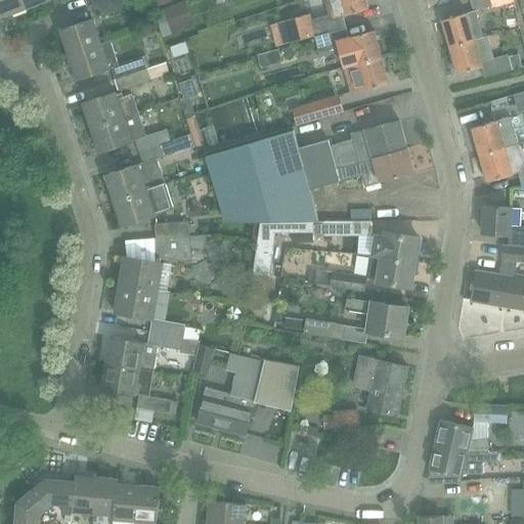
[(0,0),(0,13),(2,18),(26,9),(22,0),(0,0)]
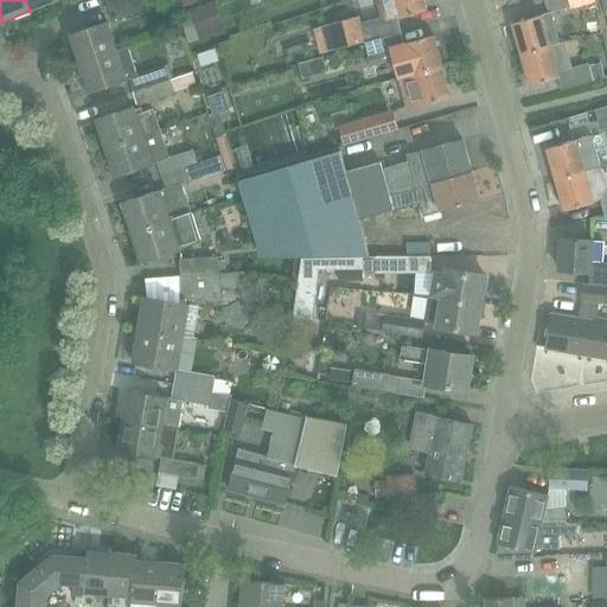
[(25,0),(30,11),(56,0),(25,0)]
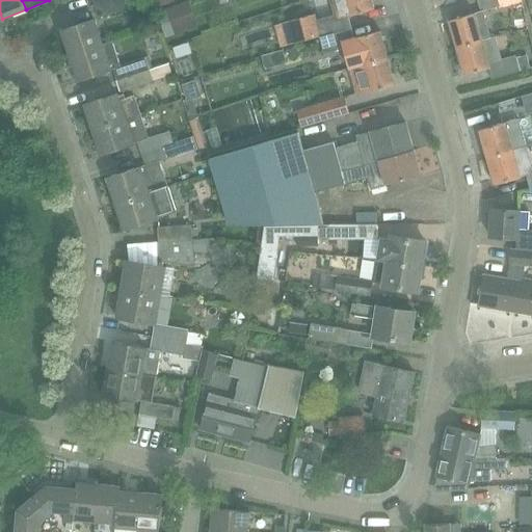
[(114,0),(95,7),(99,19),(132,7),(128,0),(114,0)]
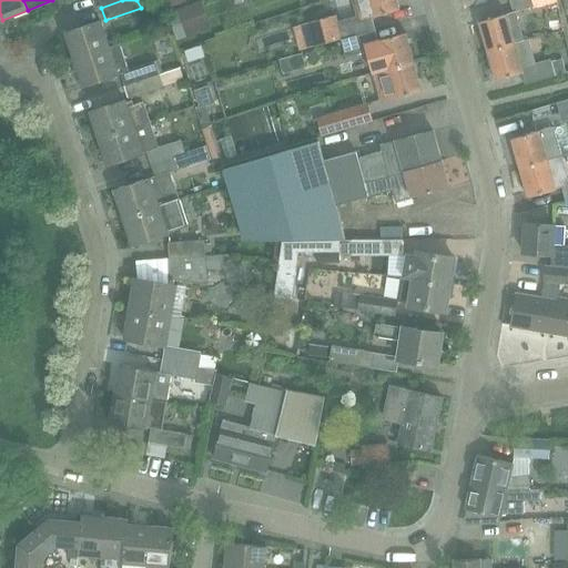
[(200,0),(185,3),(190,26),(221,19),(215,0),(200,0)]
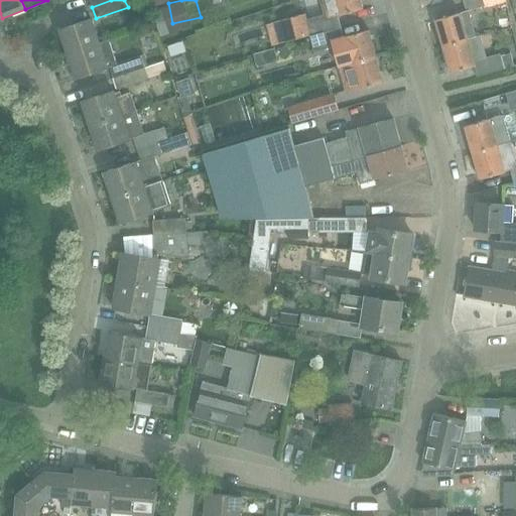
[(304,14),(280,20),(286,42),(309,35),(336,28),(333,18),(363,9),(360,0),(320,0),(326,17),(306,22),(304,14)]
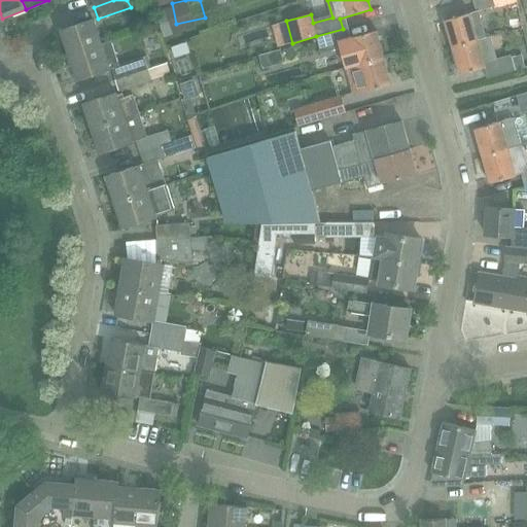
[(445,22),(452,48),(485,39),(478,13),(497,8),(494,0),(472,0),(477,12),(445,22)]
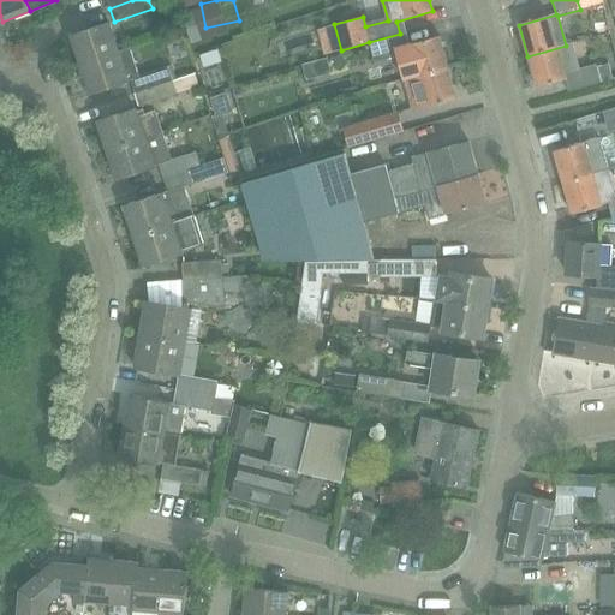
[(109,23),(94,29),(71,36),(81,64),(119,52),(109,23)]
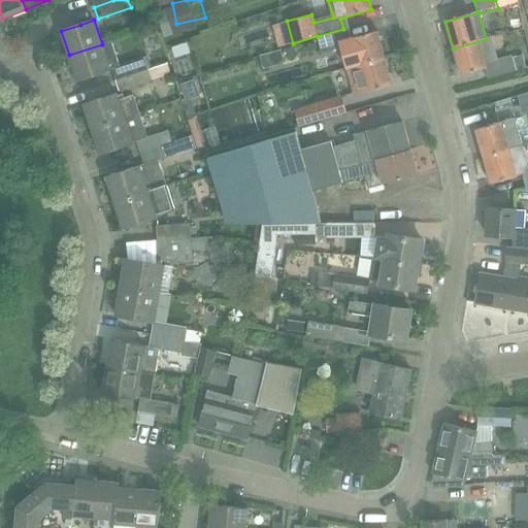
[(343,29),(317,36),(321,53),(340,47),(347,69),(385,59),(377,31),(345,40),(343,29)]
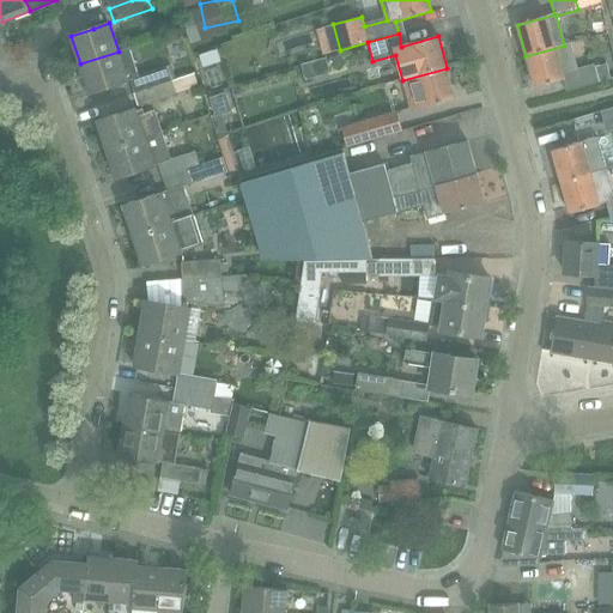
[(564,46),(526,56),(535,87),(563,79),(568,92),(600,83),(594,66),(576,71),(569,46),(564,47),(564,46)]
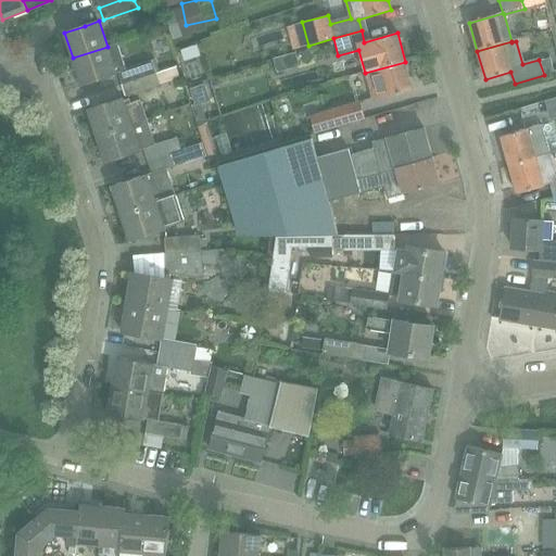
[(117,43),(108,47),(73,58),(81,85),(118,73),(122,84),(156,73),(152,61),(126,70),(117,43)]
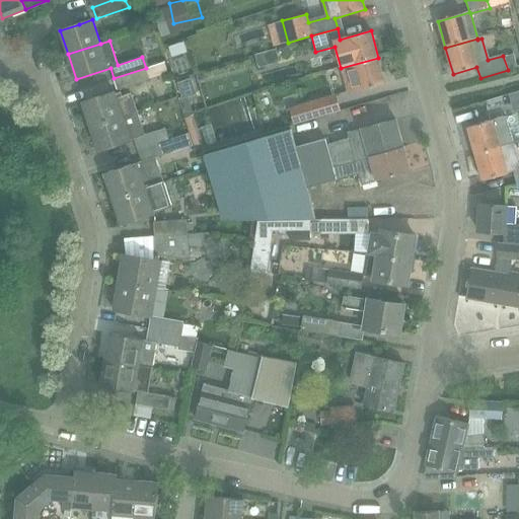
[(161,59),(163,71),(182,68),(181,56),(161,59)]
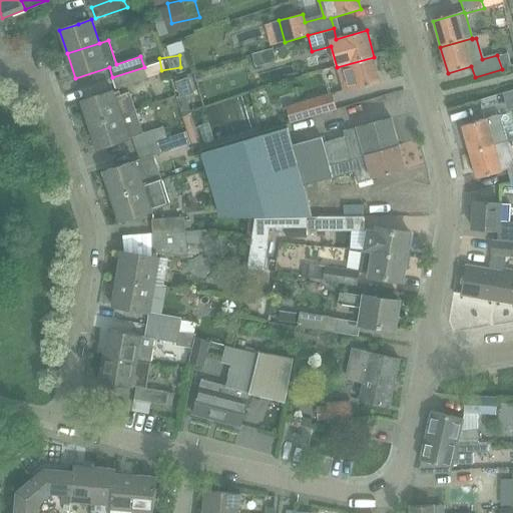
[(381,83),(374,57),(337,67),(344,93),(381,83)]
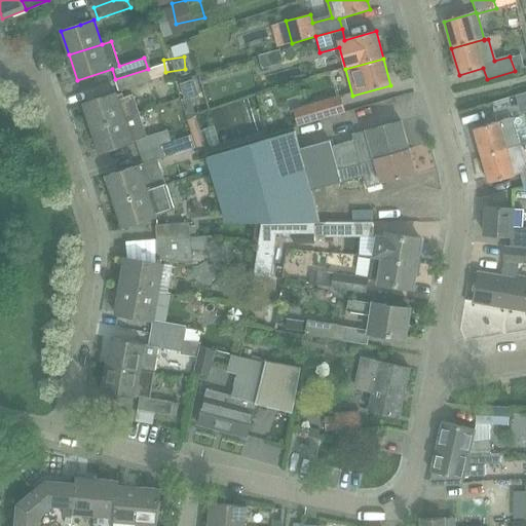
[(152,82),(148,69),(115,79),(120,92),(152,82)]
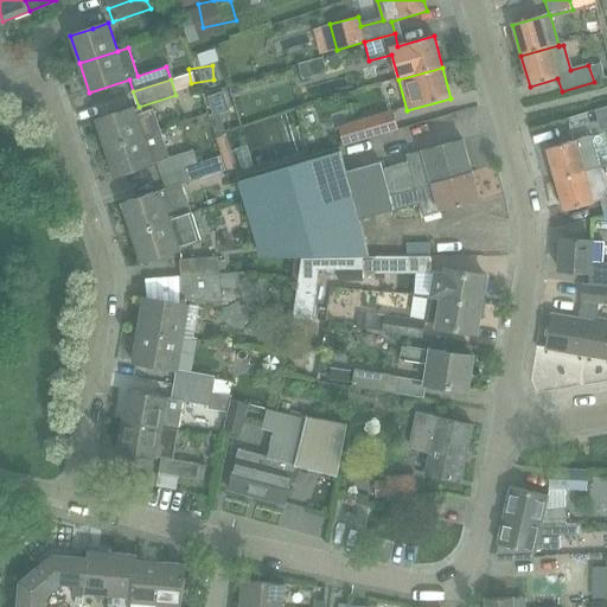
[(136,115),(134,108),(96,120),(104,147),(160,128),(154,109),(136,115)]
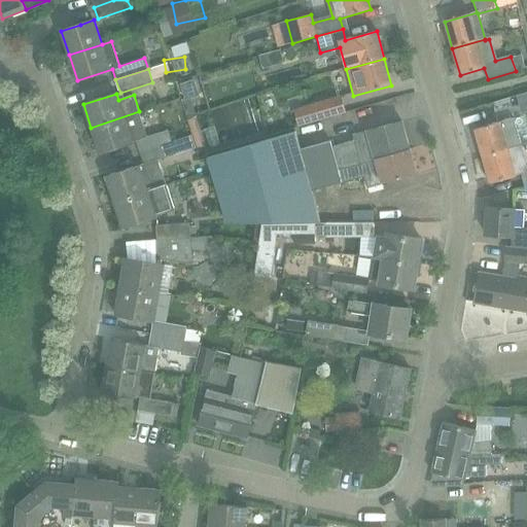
[(294,110),(299,127),(346,112),(342,97),(294,110)]
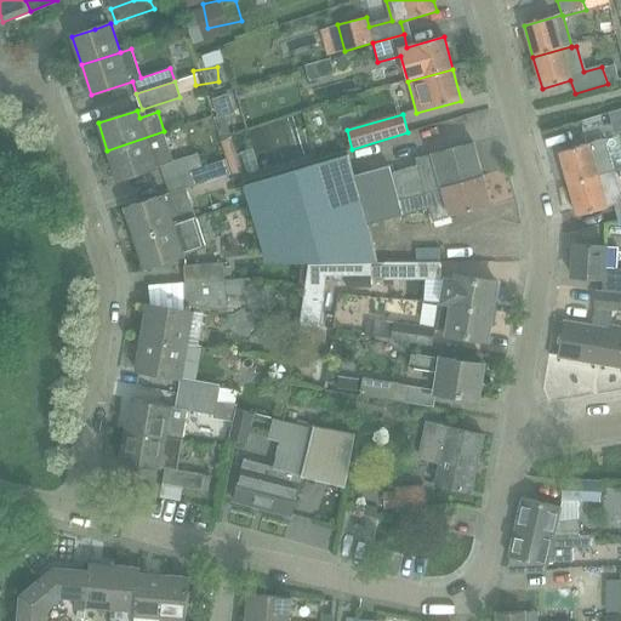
[(165,134),(164,131),(107,151),(117,181),(160,167),(160,166),(177,160),(169,132),(165,134)]
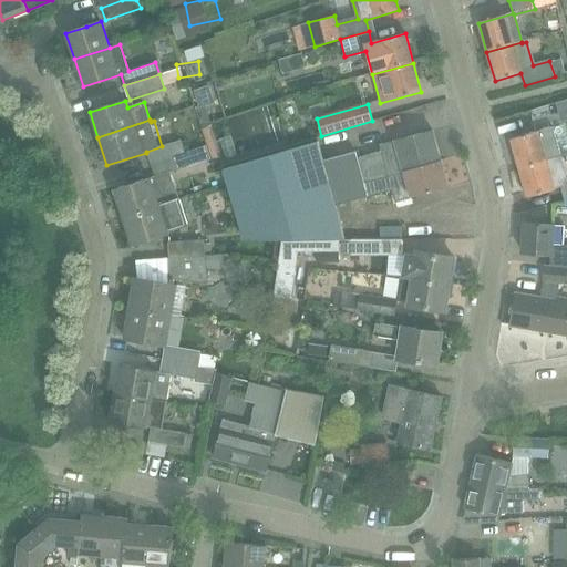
[(562,156),(553,127),(511,140),(519,168),(547,161),(560,157),(562,157),(562,156)]
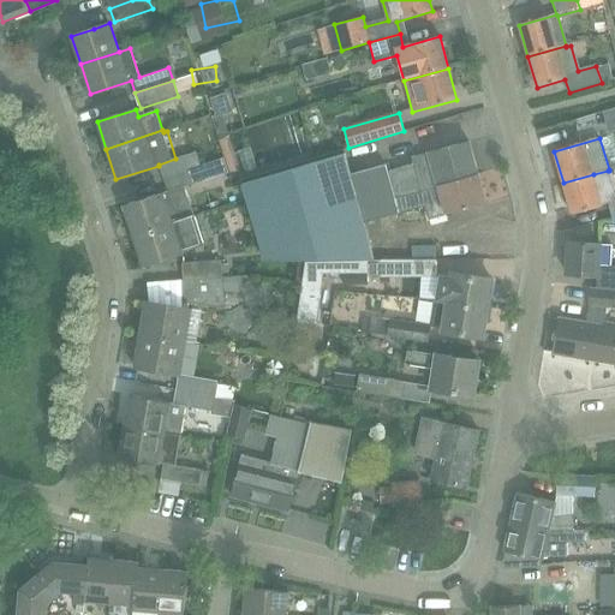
[(469,143),(446,150),(430,154),(430,157),(413,162),(415,166),(388,173),(395,199),(437,187),(437,186),(478,174),(469,143)]
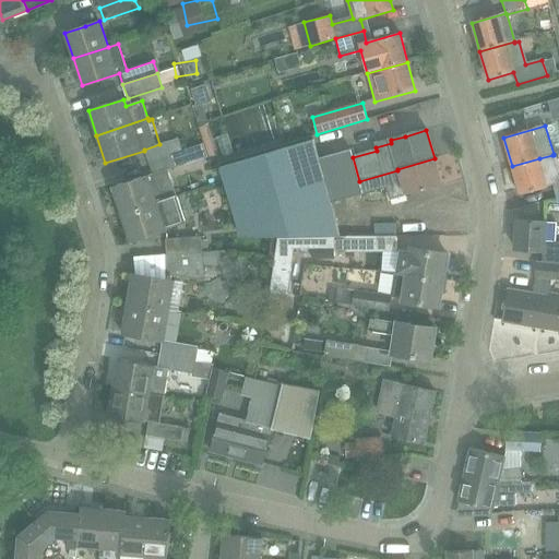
[(178,139),(165,143),(159,144),(144,150),(144,151),(147,162),(182,151),(178,139)]
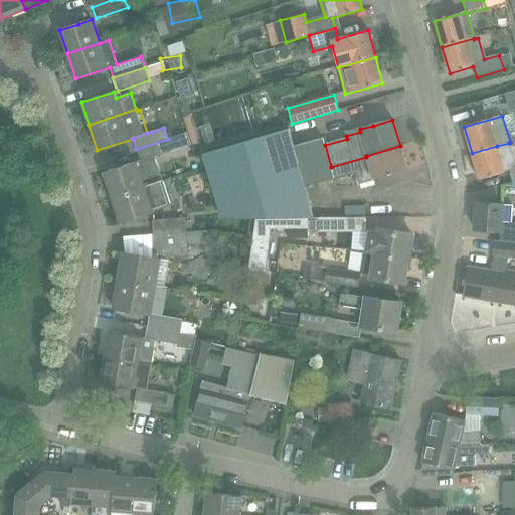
[(202,157),(213,193),(300,167),(294,148),(289,130),(202,157)]
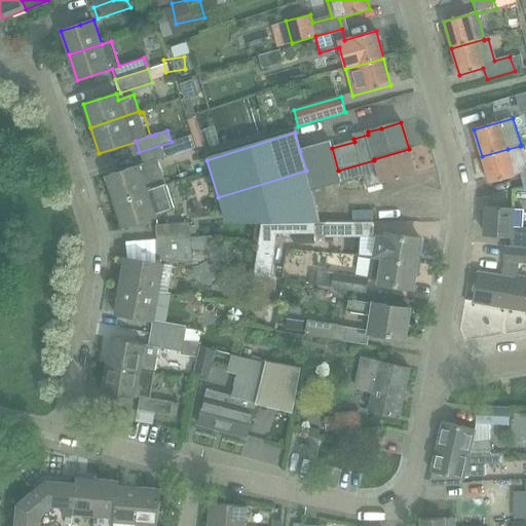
[(176,154),(172,142),(139,152),(143,164),(106,177),(114,200),(164,184),(156,160),(176,154)]
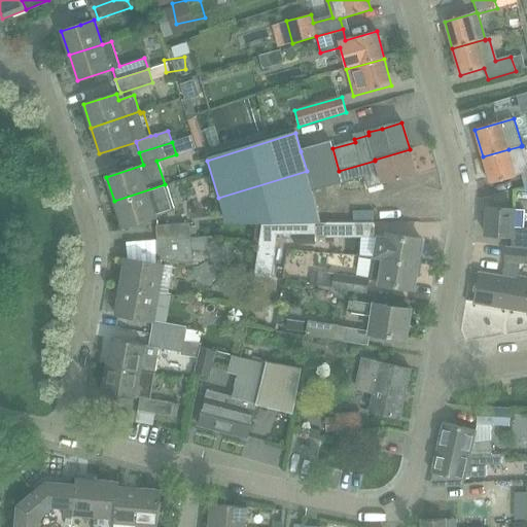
[(331,143),(301,151),(307,171),(218,198),(226,222),(264,222),(319,222),(313,192),(364,177),(367,188),(417,174),(410,149),(375,160),(375,161),(339,171),(332,148),(331,143)]
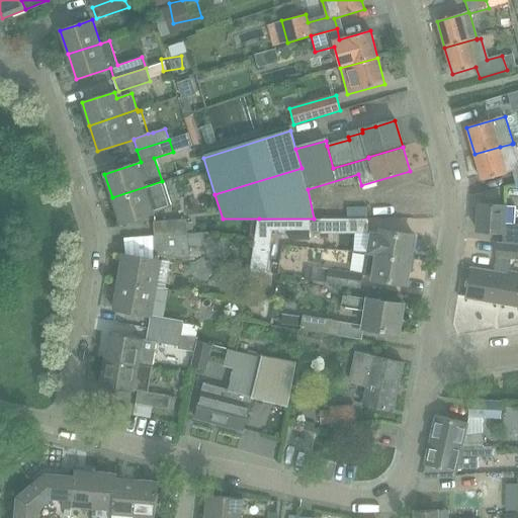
[(500,147),(475,154),(482,181),(501,175),(508,173),(507,172),(517,168),(517,156),(515,145),(501,149),(500,147)]
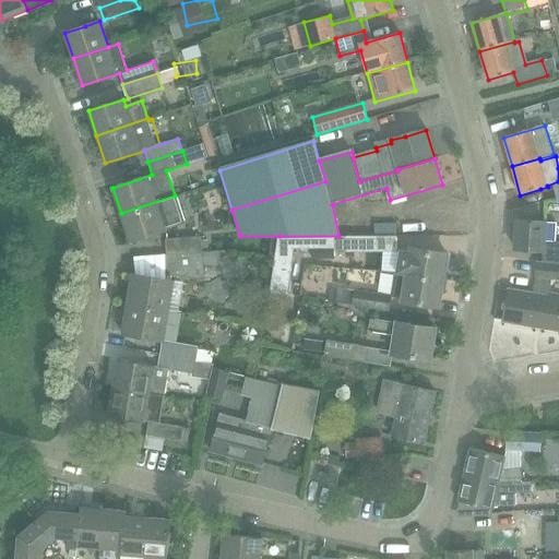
[(183,224),(175,195),(121,213),(131,242),(183,224)]
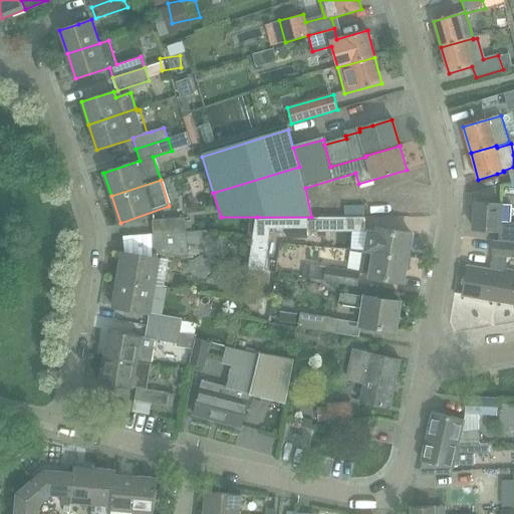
[(499,241),(513,241),(513,223),(511,224),(513,205),(476,203),(474,230),(499,231),(499,241)]
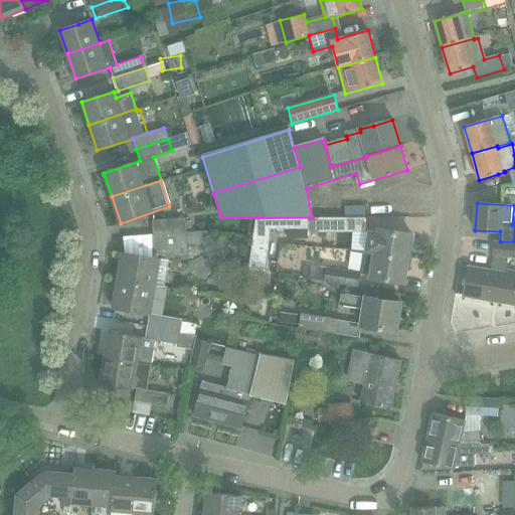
[(312,217),(258,217),(250,271),(267,273),(272,229),(309,229),(309,233),(367,232),(367,219),(313,219),(312,217)]
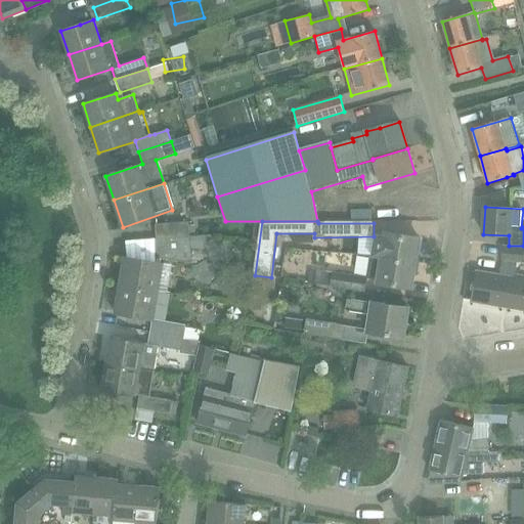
[(156,224),(157,239),(189,237),(188,222),(156,224)]
